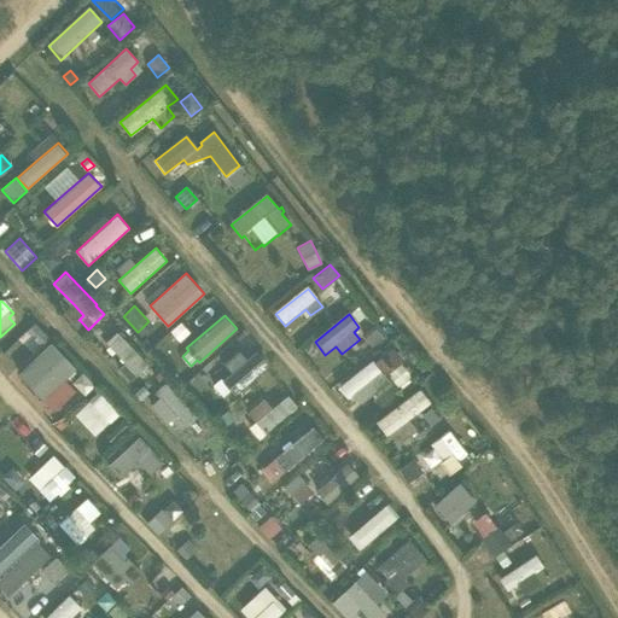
[(372,325),(361,333),(372,348),(383,338),(372,325)]
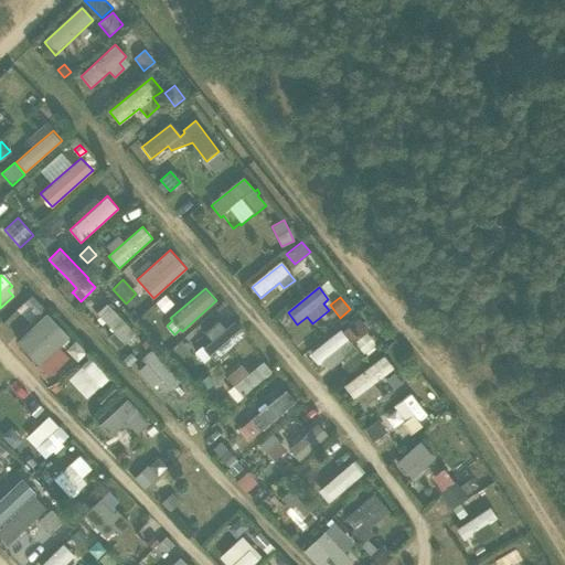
[(108,302),(97,312),(115,331),(108,338),(118,348),(125,342),(136,332),(108,302)]
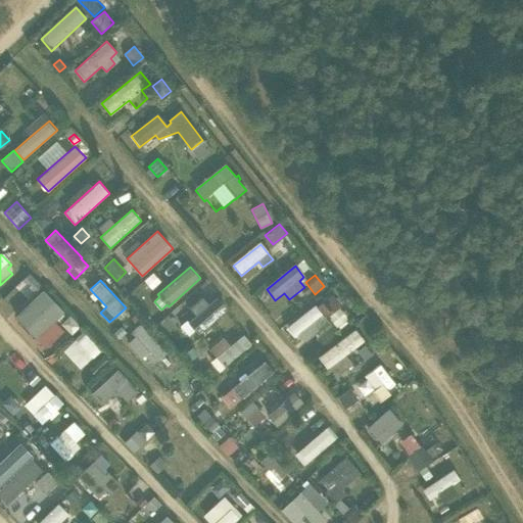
[(64,331),(55,321),(64,312),(44,290),(15,317),(37,339),(37,338),(46,348),(64,331)]
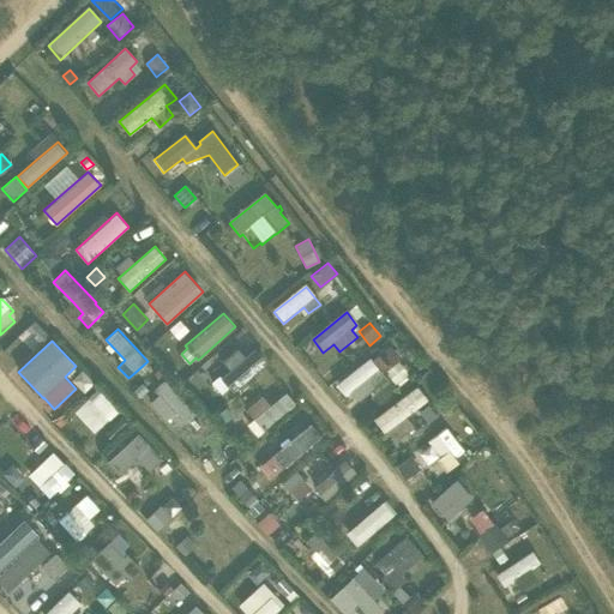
[(229,387),(233,391),(234,392),(268,362),(256,349),(246,356),(238,347),(222,361),(223,363),(230,371),(221,379),(229,387)]
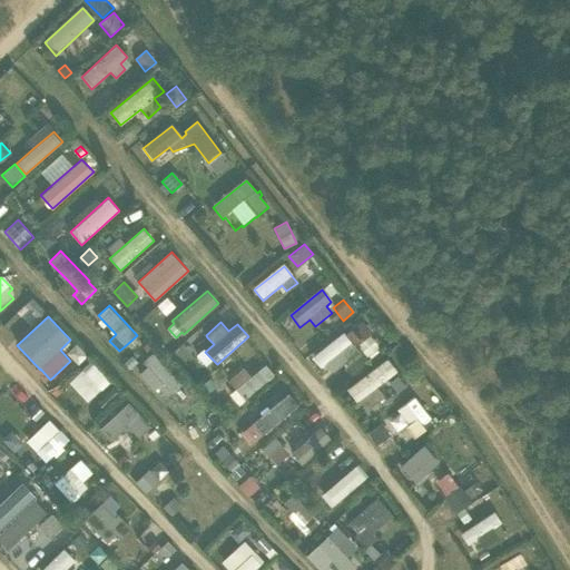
[(369,335),(359,323),(346,334),(356,345),(369,335)]
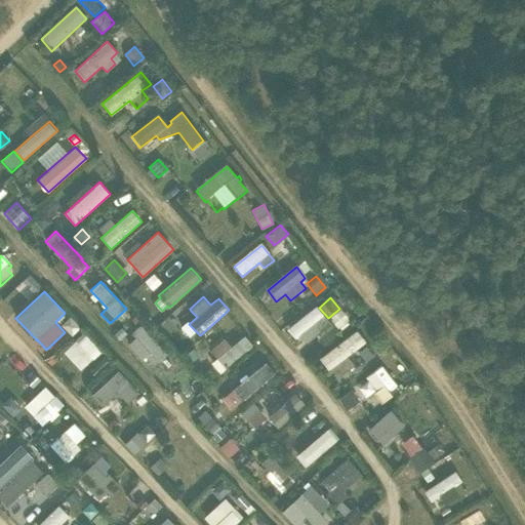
[(331,326),(317,309),(288,331),(295,340),(299,337),(306,346),(331,326)]
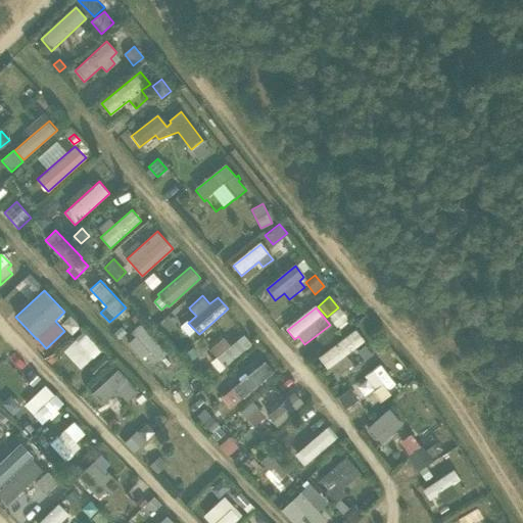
[(138,312),(131,319),(136,324),(143,318),(138,312)]
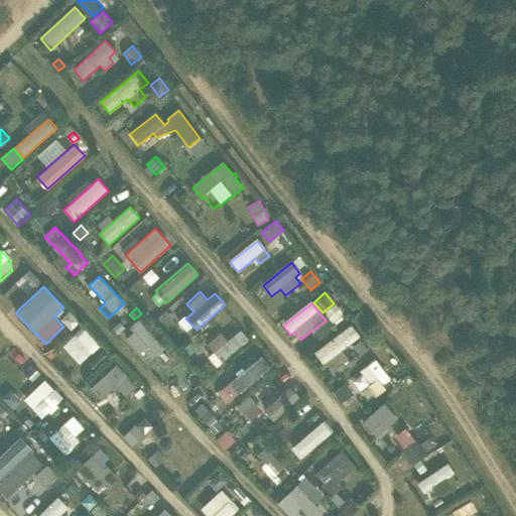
[(186,332),(192,326),(185,318),(184,316),(177,321),(186,332)]
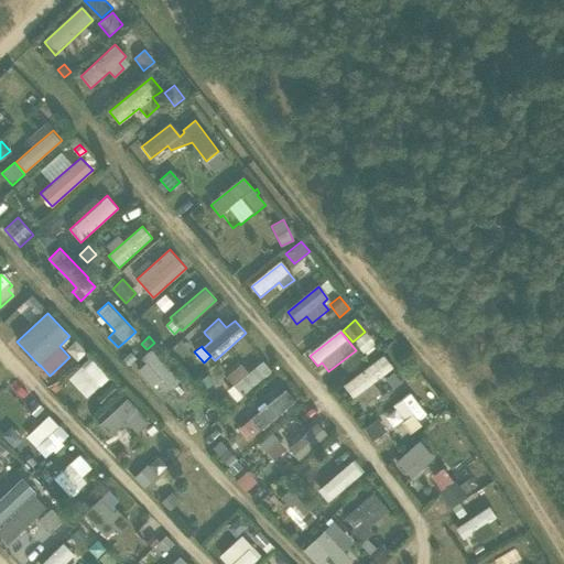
[(141,358),(159,378),(154,381),(165,393),(170,389),(170,390),(180,381),(151,349),(141,358)]
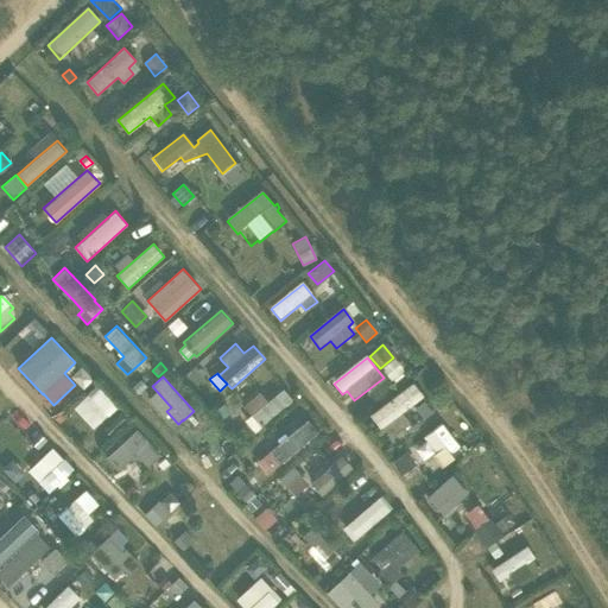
[(428,391),(417,378),(367,415),(378,429),(381,426),(390,436),(407,423),(400,412),(428,391)]
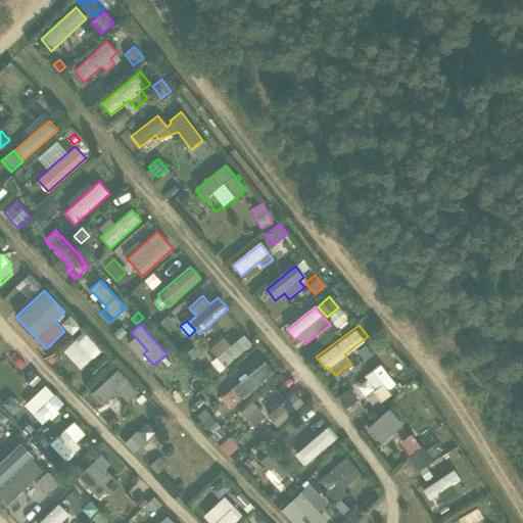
[(122,327),(113,333),(119,339),(126,333),(122,327)]
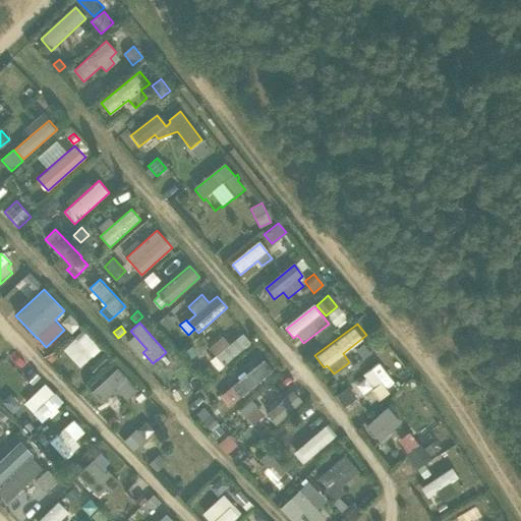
[(80,367),(102,347),(84,329),(63,348),(80,367)]
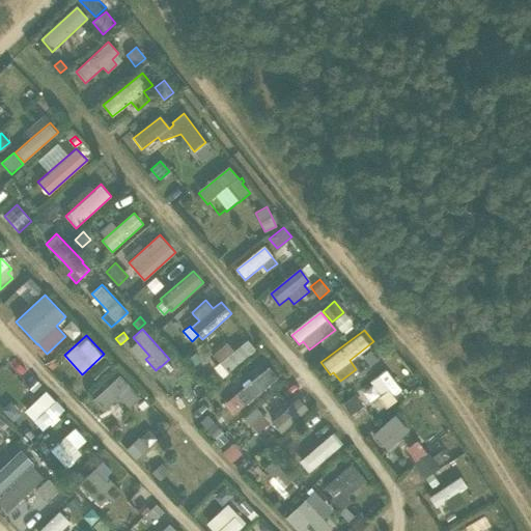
[(228,372),(256,348),(248,339),(234,351),(227,341),(213,354),(220,363),(215,368),(223,379),(228,373),(228,372)]
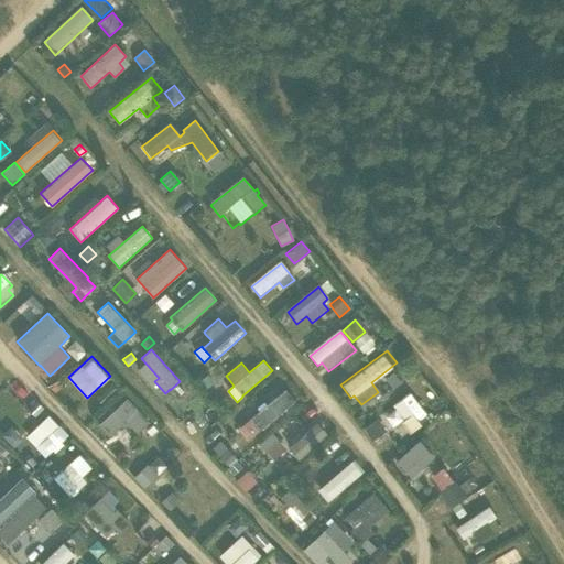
[(392,388),(400,381),(393,371),(384,378),(392,388)]
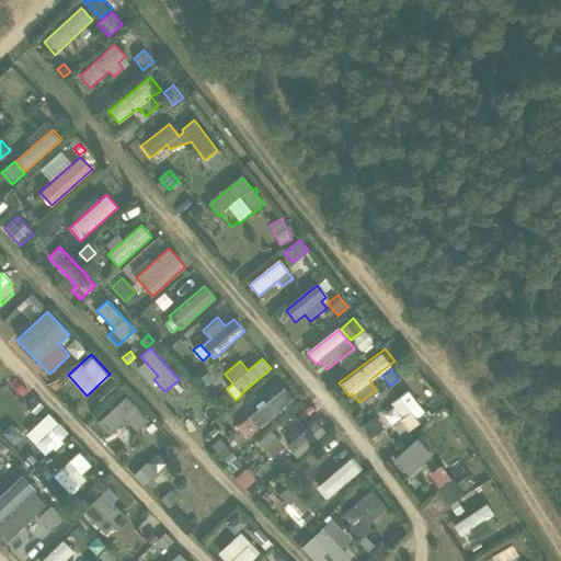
[(204,388),(214,380),(206,371),(197,379),(204,388)]
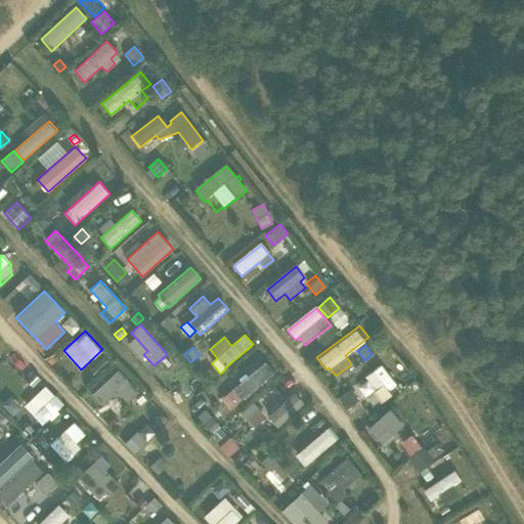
[(52,355),(46,361),(51,365),(56,360),(52,355)]
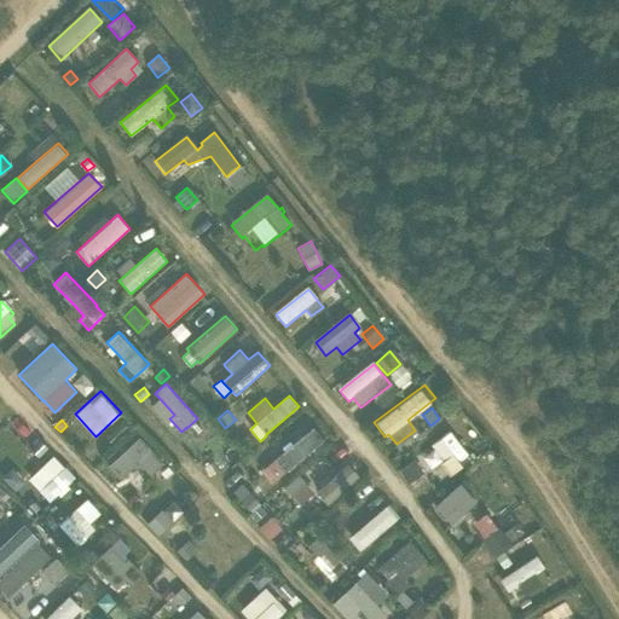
[(123,421),(106,438),(115,445),(131,428),(123,421)]
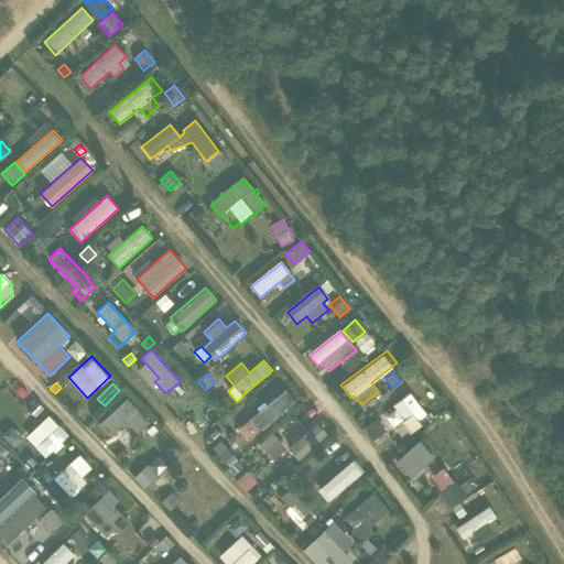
[(251,419),(260,429),(295,399),(286,389),(251,419)]
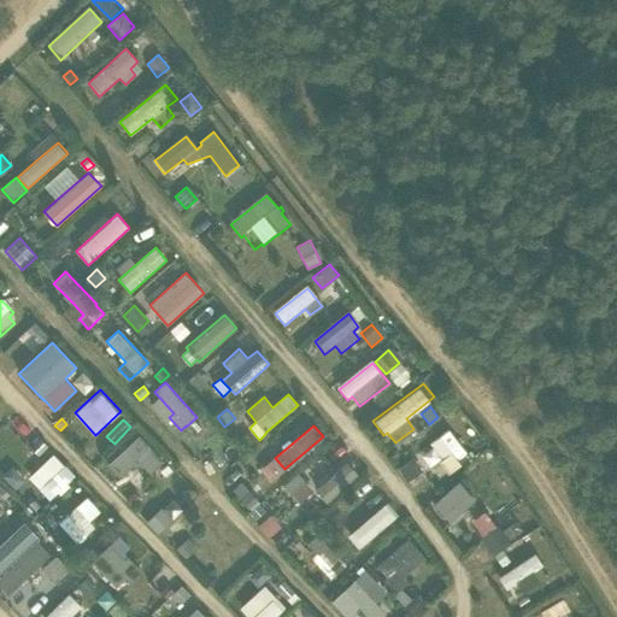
[(416,456),(439,483),(474,456),(451,428),(416,456)]
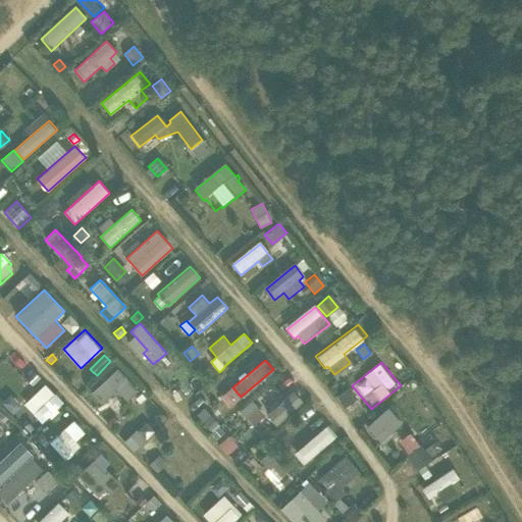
[(0,390),(6,384),(1,380),(9,373),(0,363),(0,390)]
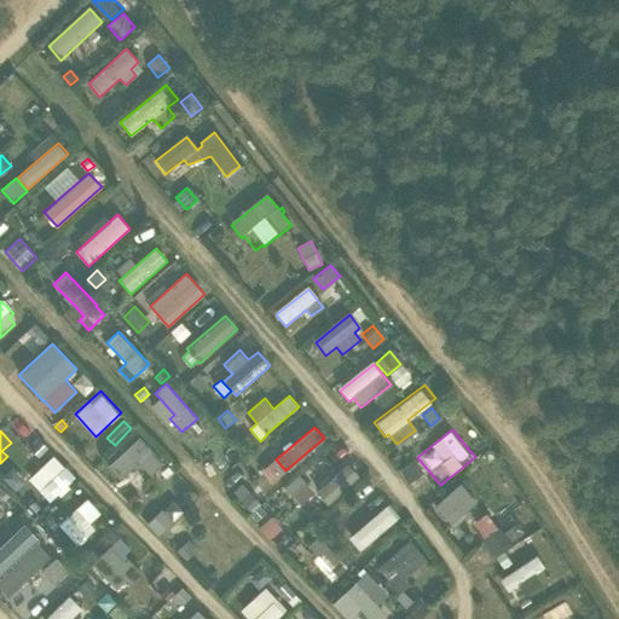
[(255,443),(248,434),(239,441),(247,450),(255,443)]
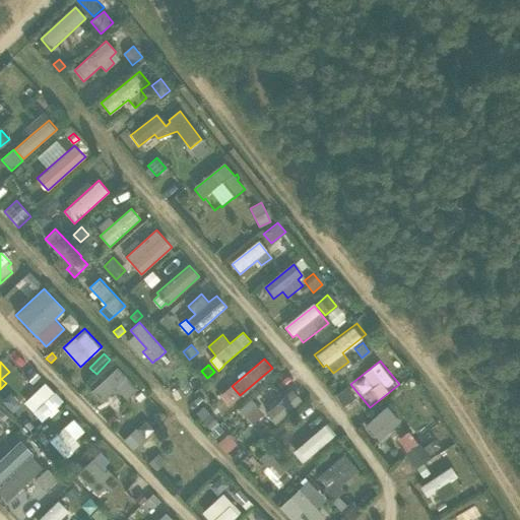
[(127,399),(139,388),(118,366),(91,392),(102,402),(116,388),(127,399)]
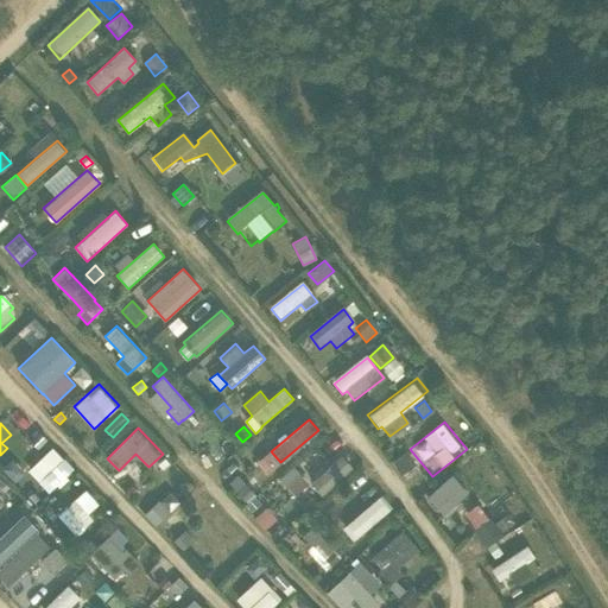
[(39,434),(30,442),(38,449),(46,441),(39,434)]
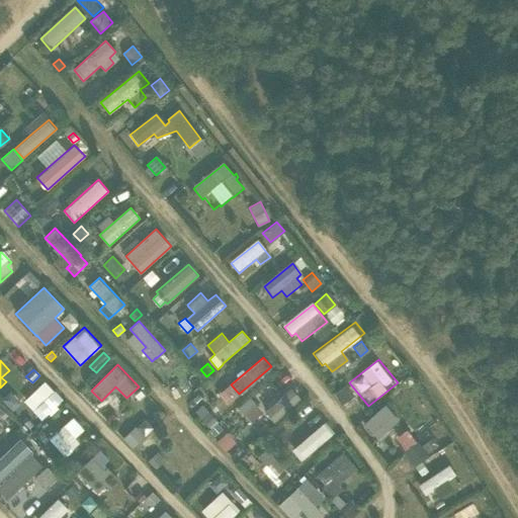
[(46,382),(25,402),(41,419),(62,400),(46,382)]
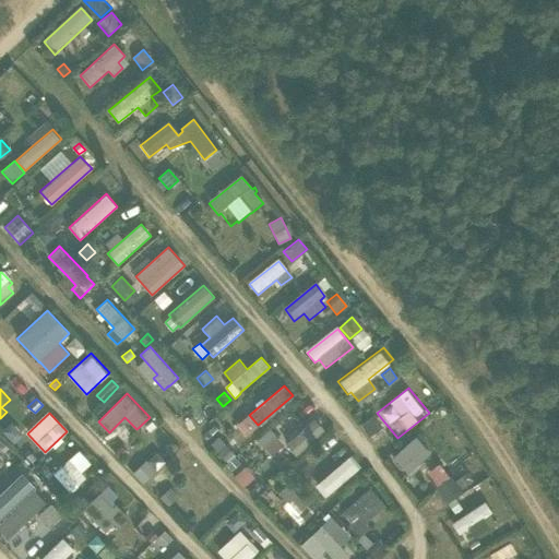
[(372,417),(363,424),(370,436),(381,428),(372,417)]
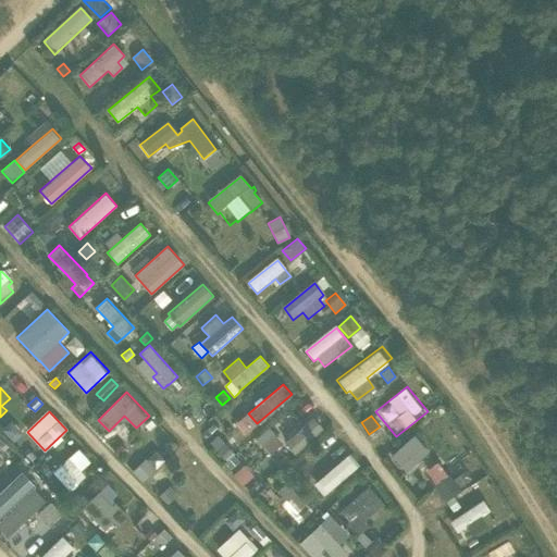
[(286,443),(296,454),(324,428),(314,417),(286,443)]
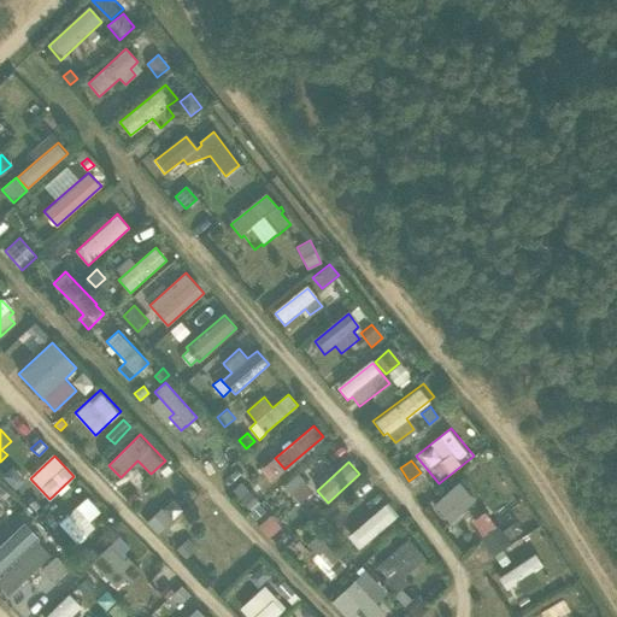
[(299,474),(285,487),(300,504),(315,491),(299,474)]
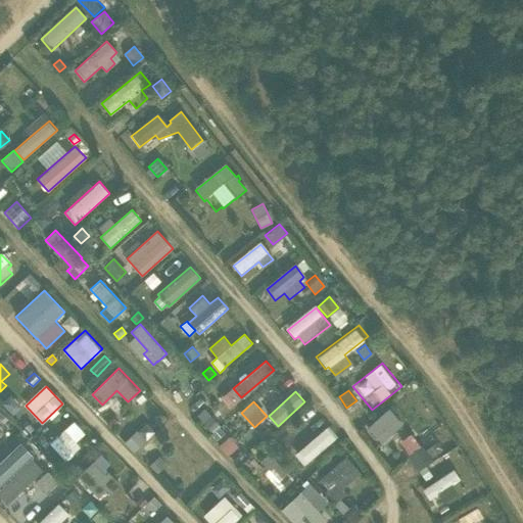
[(205,409),(196,417),(202,423),(204,422),(211,416),(205,409)]
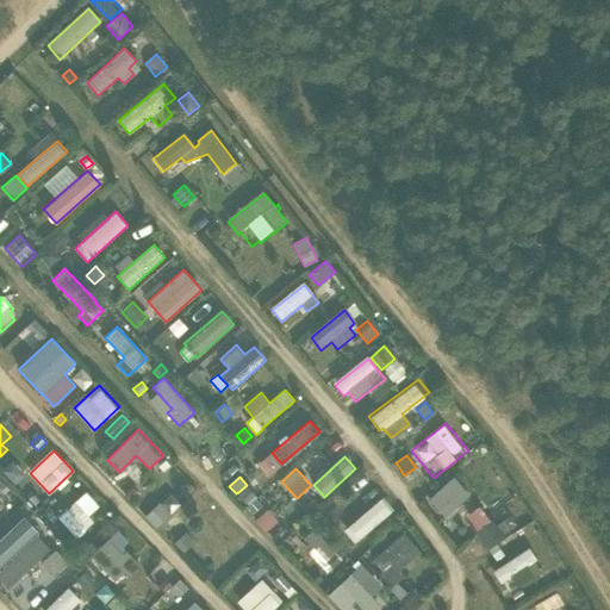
[(467,495),(452,477),(427,498),(444,520),(458,509),(455,505),(467,495)]
